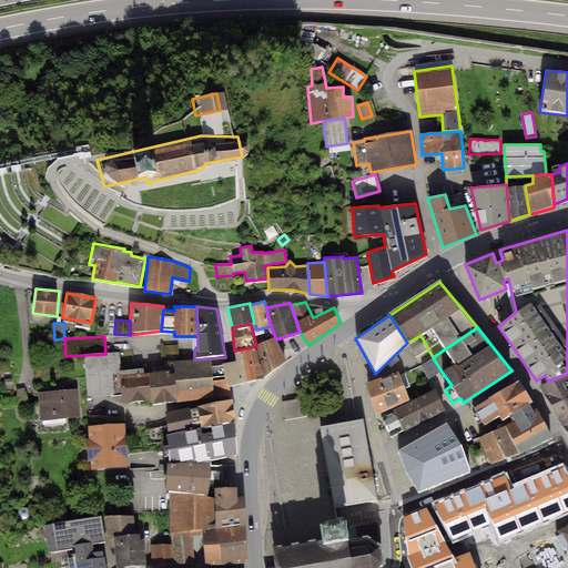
[(275,337),(256,346),(263,378),(286,361),(276,340),(275,337)]
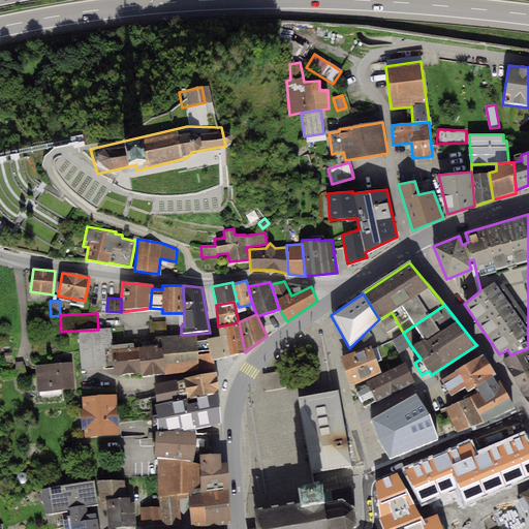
[(156,337),(166,336),(166,321),(152,322),(152,320),(150,320),(150,337),(156,337)]
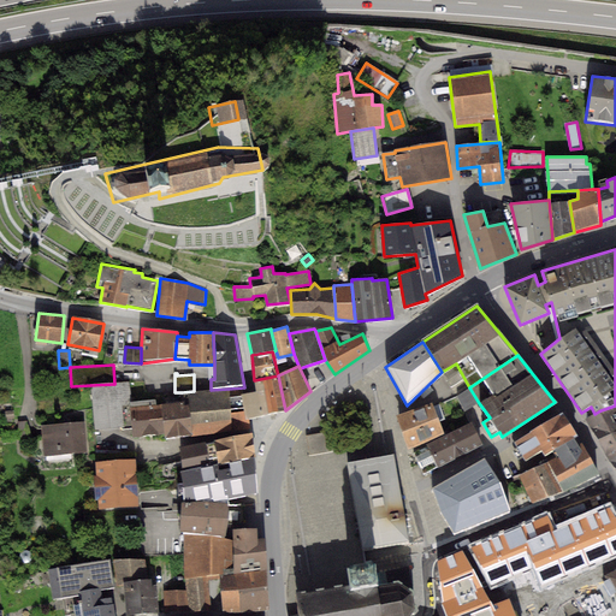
[(249,392),(241,395),(246,419),(255,416),(285,410),(278,375),(254,380),(256,391),(249,392)]
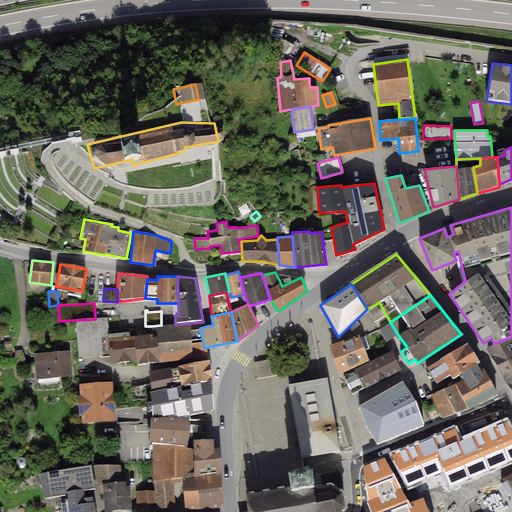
[(95,319),(75,320),(78,357),(110,355),(108,339),(110,338),(109,334),(108,318),(95,319)]
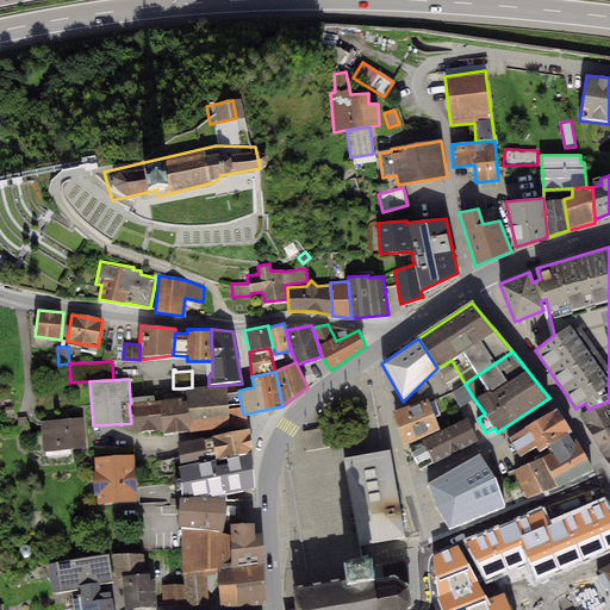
[(474,399),(465,384),(452,391),(459,408),(474,399)]
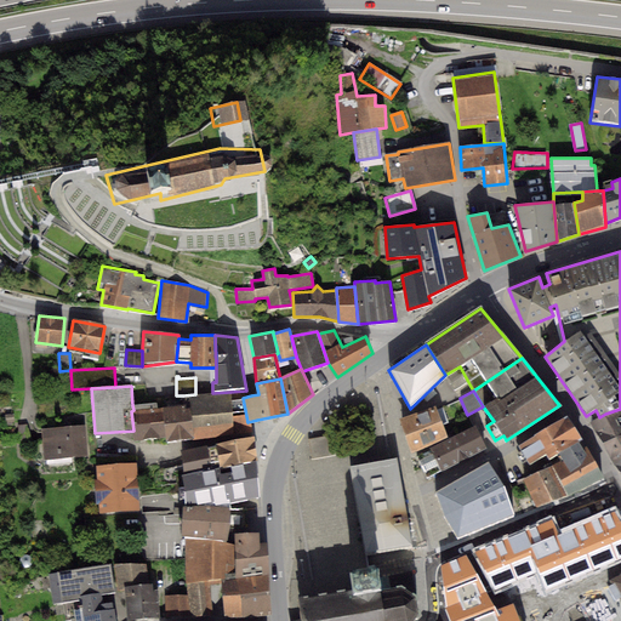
[(187,405),(193,439),(233,434),(231,392),(212,393),(195,394),(183,396),(187,405)]
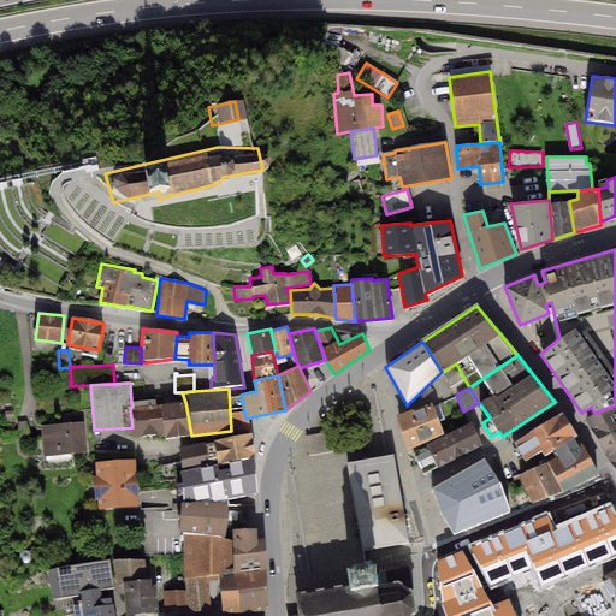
[(132,407),(130,408),(132,427),(134,437),(163,433),(160,404),(157,406),(155,400),(131,402),(132,407)]
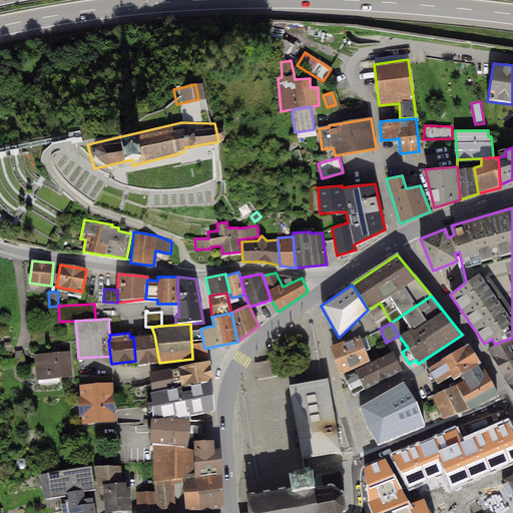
[(133,337),(135,361),(136,365),(159,363),(154,335),(133,337)]
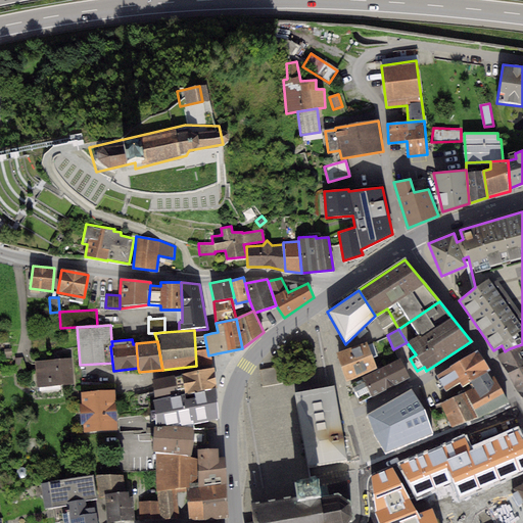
[(367,342),(336,353),(346,381),(377,368),(367,342)]
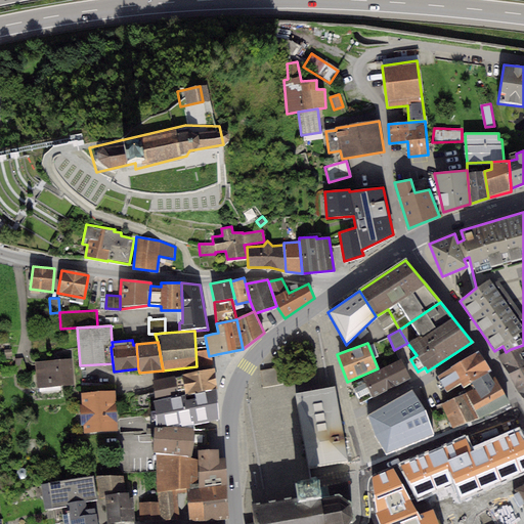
[(506,352),(497,356),(508,374),(523,365),(523,345),(511,349),(506,352)]
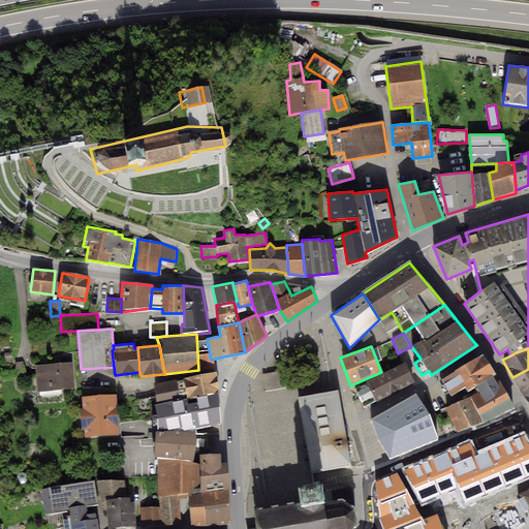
[(484,354),(441,379),(450,396),(465,386),(467,391),(476,385),(478,392),(497,382),(493,376),(496,374),(484,354)]
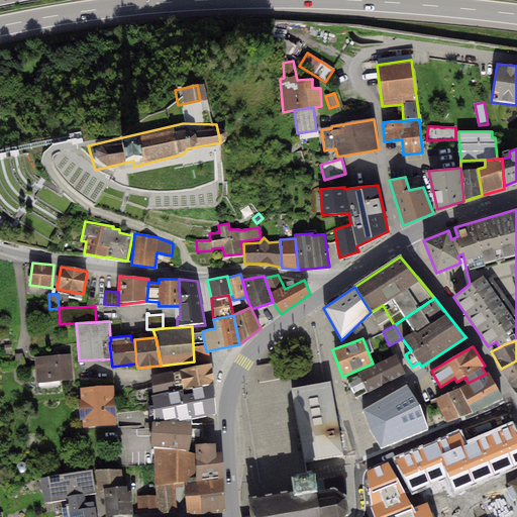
[(71,354),(34,357),(35,382),(73,380),(71,354)]
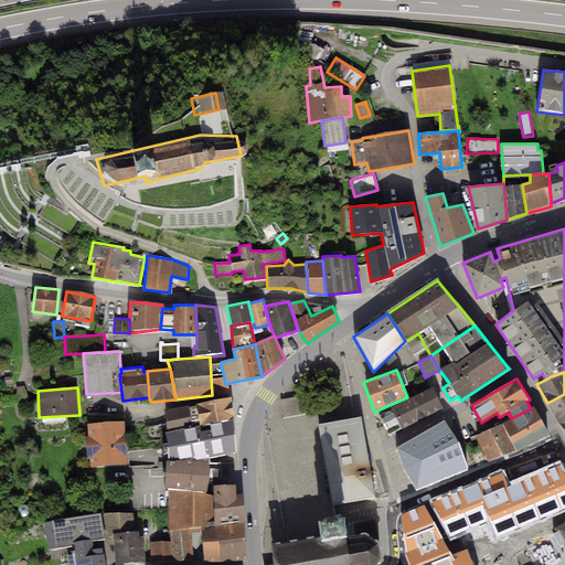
[(379,416),(387,436),(441,408),(433,387),(391,407),(392,411),(379,416)]
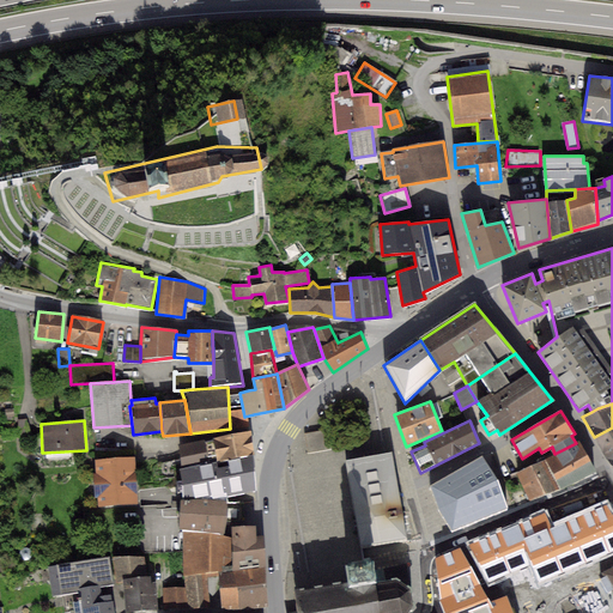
[(612,428),(594,437),(606,459),(612,454),(612,428)]
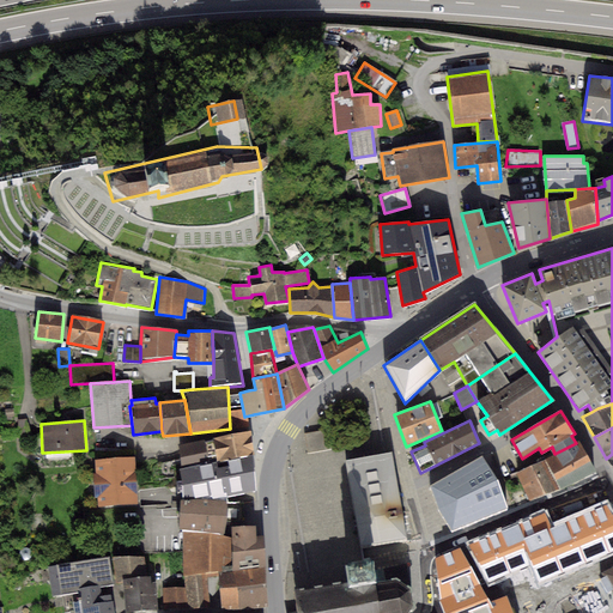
[(339,447),(335,429),(305,434),(309,453),(339,447)]
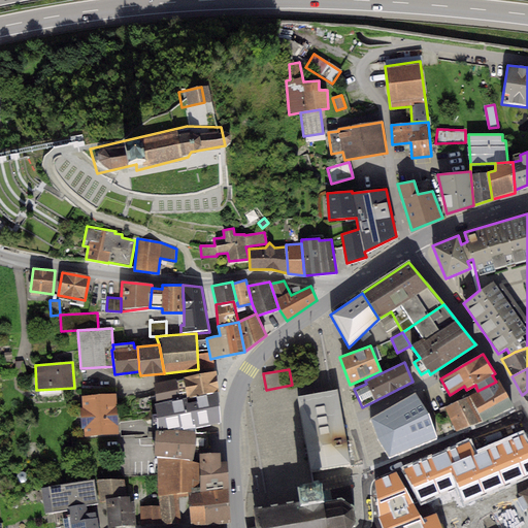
[(216,370),(184,377),(184,378),(187,398),(217,392),(219,392),(216,370)]
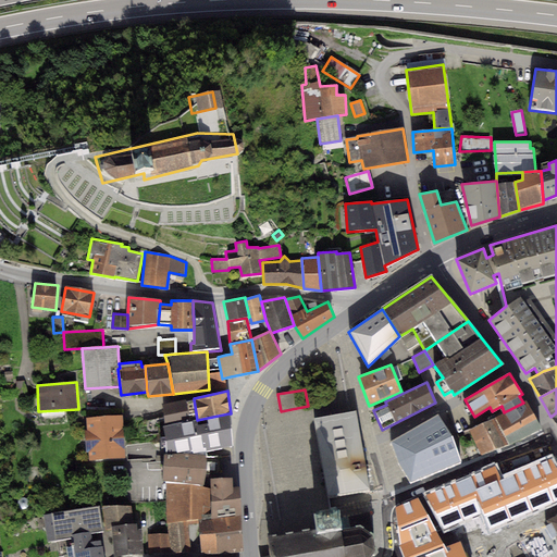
[(186,399),(162,405),(164,424),(197,420),(194,399),(186,401),(186,399)]
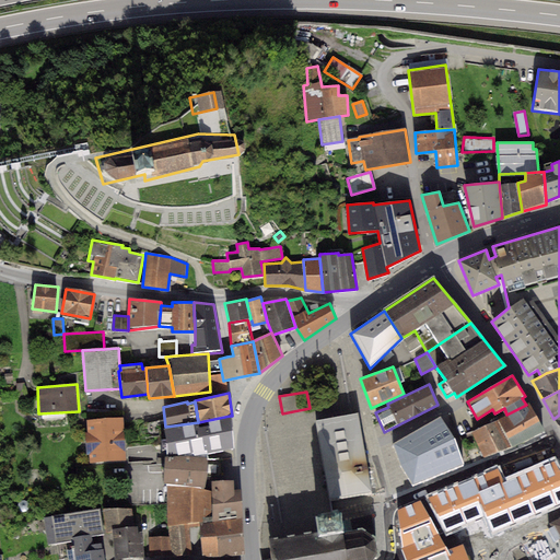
[(506,415),(497,420),(512,447),(544,431),(529,403),(526,405),(506,415)]
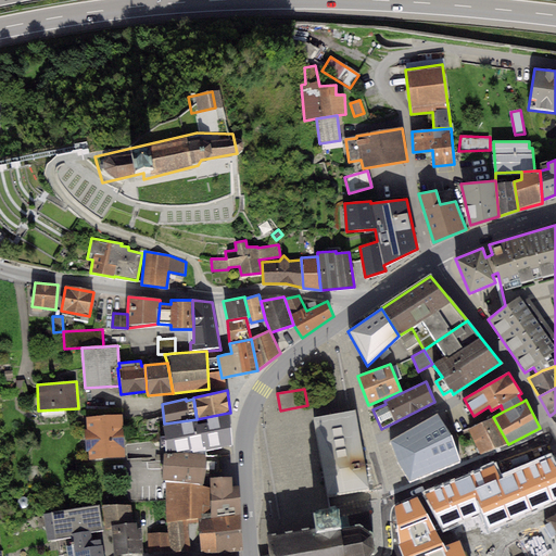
[(328,497),(369,491),(356,411),(314,418),(328,497)]
